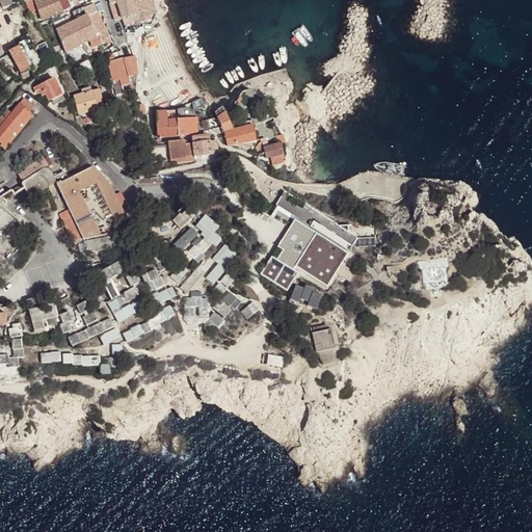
[(36,10),(32,0),(28,0),(26,1),(31,14),(33,11),(36,10)]
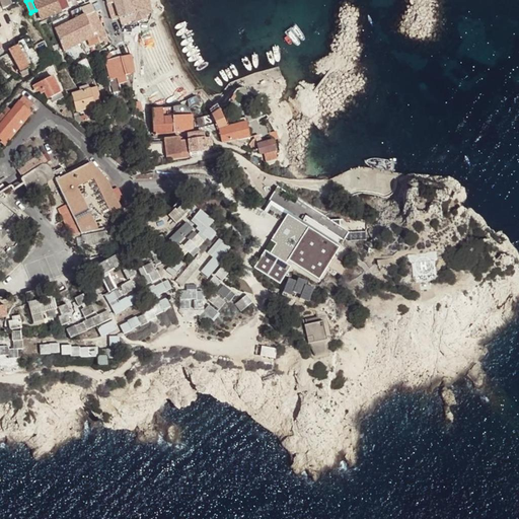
[(68,9),(65,0),(33,0),(42,19),(68,9)]
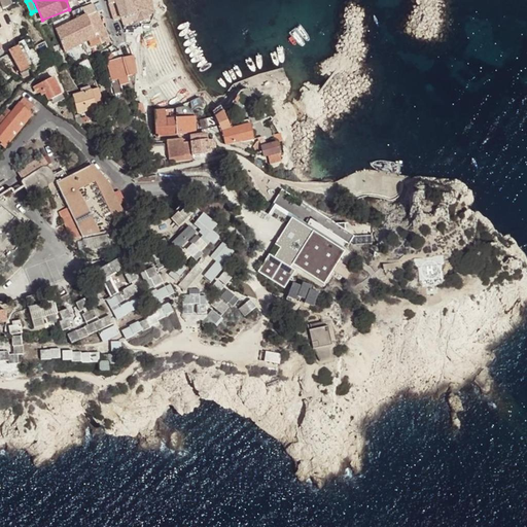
[(155,14),(151,0),(108,0),(115,21),(121,19),(123,25),(137,20),(136,19),(137,18),(139,23),(148,20),(147,16),(155,14)]
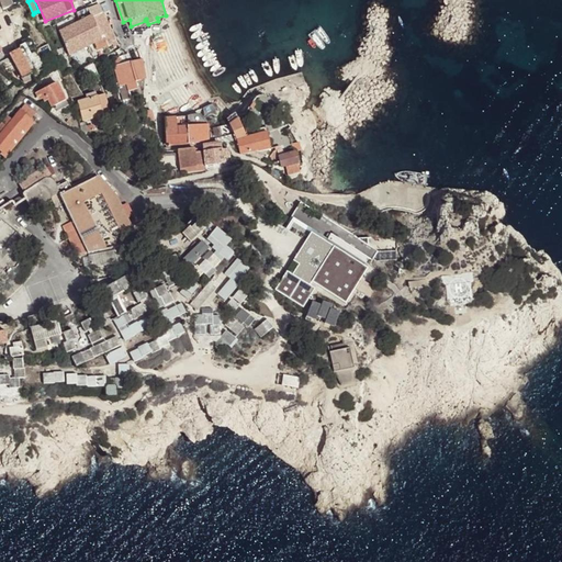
[(103,35),(113,32),(99,4),(77,13),(80,21),(59,31),(69,55),(93,43),(102,40),(101,37),(103,35)]
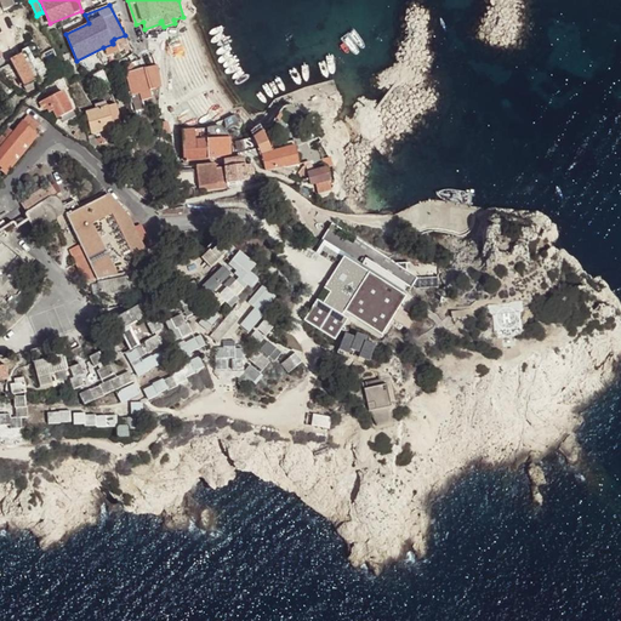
[(130,44),(125,35),(114,39),(119,49),(130,44)]
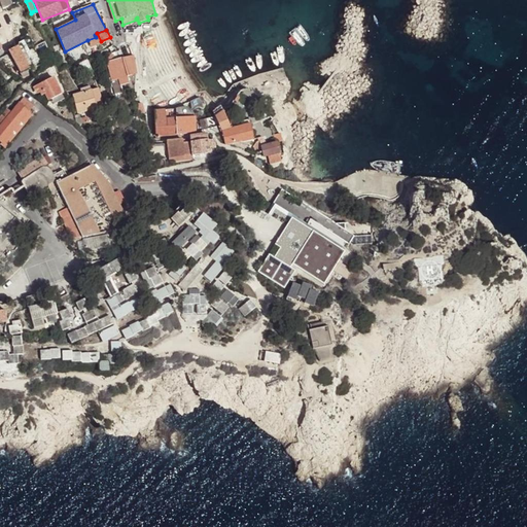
[(101,41),(97,33),(95,35),(96,37),(88,40),(92,47),(102,43),(101,41)]
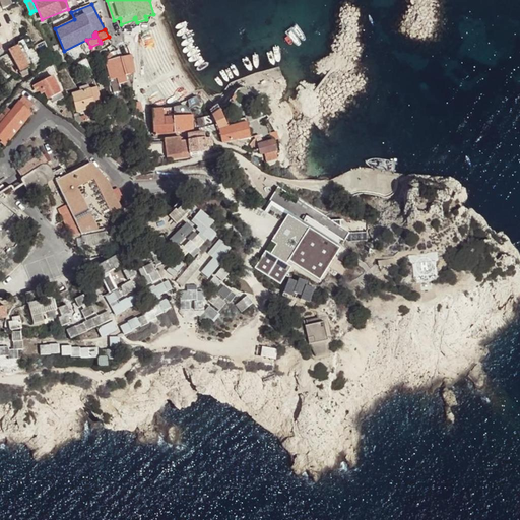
[(30,66),(24,53),(34,49),(28,38),(18,43),(19,45),(9,50),(11,53),(17,65),(20,71),(29,66),(30,66)]
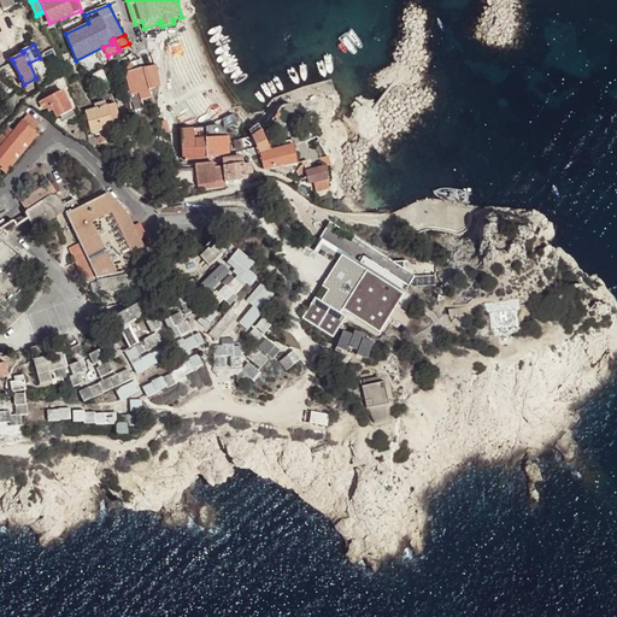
[(48,72),(40,58),(29,63),(36,78),(48,72)]
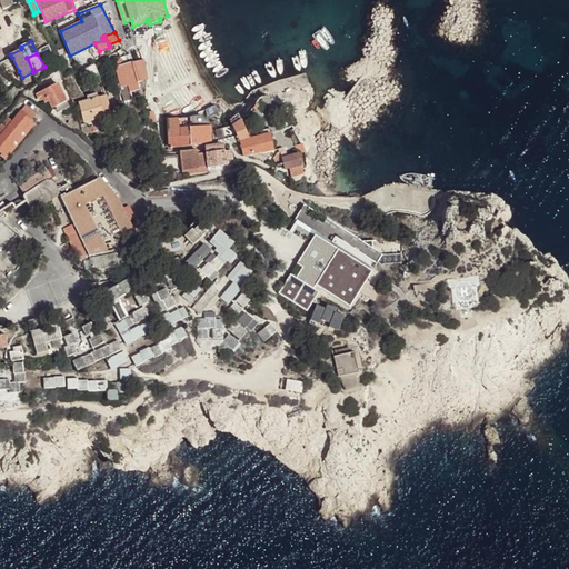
[(19,71),(12,58),(8,58),(2,61),(7,70),(13,67),(16,72),(19,71)]
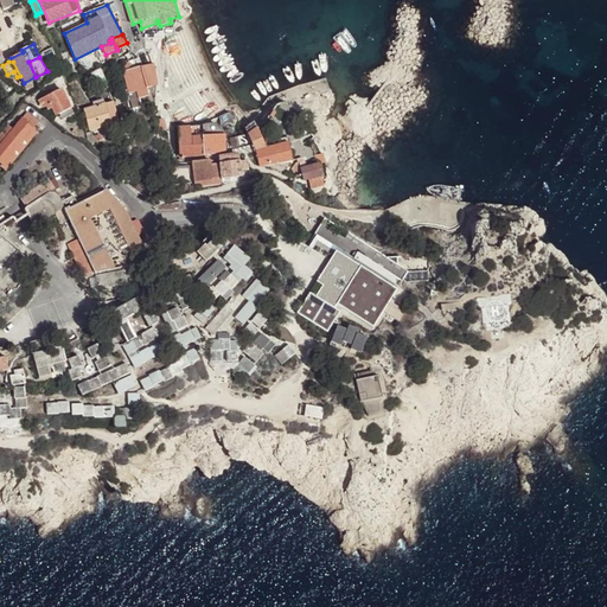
[(140,66),(140,68),(146,88),(158,85),(158,81),(154,64),(140,66)]
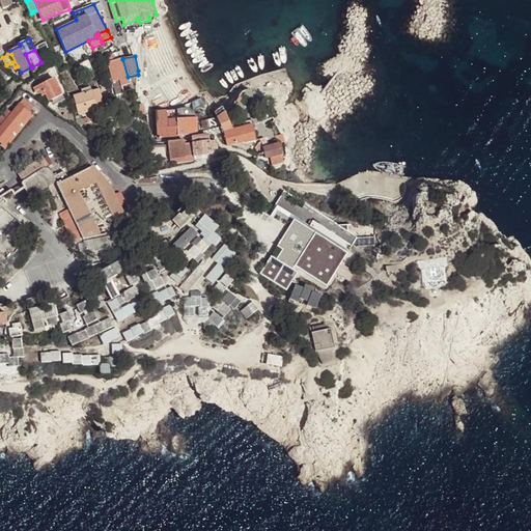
[(123,78),(124,85),(130,84),(128,77),(122,59),(108,63),(114,80),(123,78)]
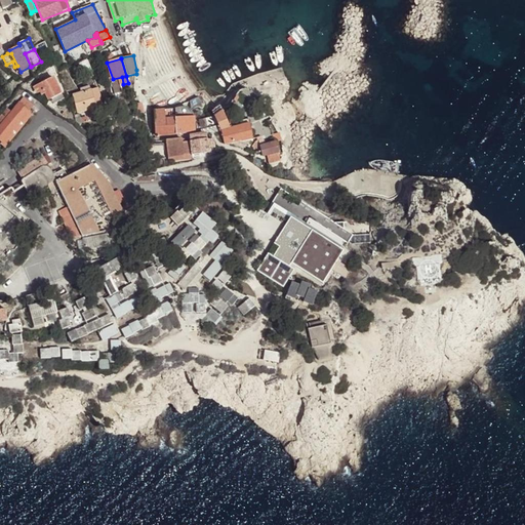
[(28,74),(27,71),(31,69),(30,67),(21,72),(23,76),(28,74)]
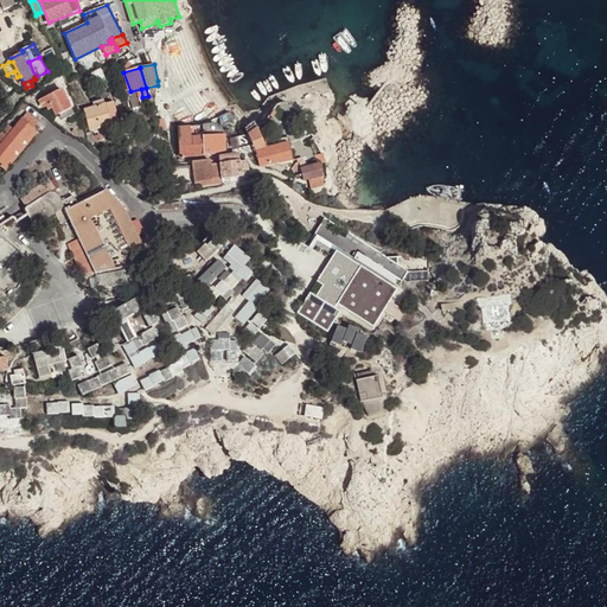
[(37,100),(56,91),(53,88),(46,93),(44,90),(36,97),(37,100)]
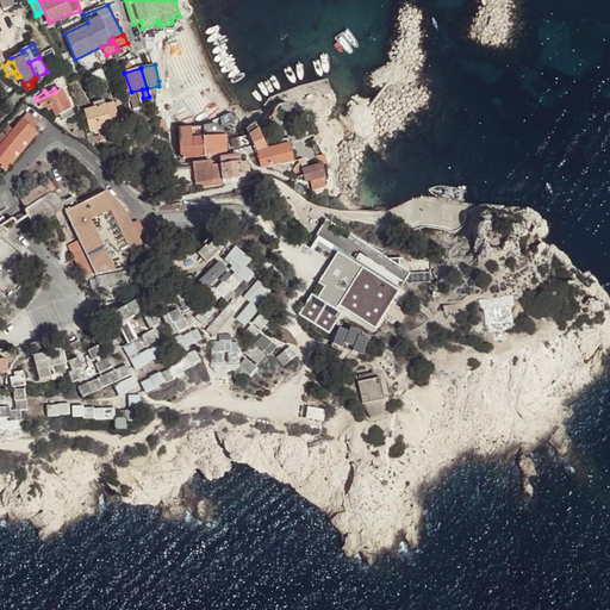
[(72,109),(61,89),(56,92),(37,100),(43,106),(47,106),(49,110),(51,109),(53,109),(57,116),(61,114),(72,109)]
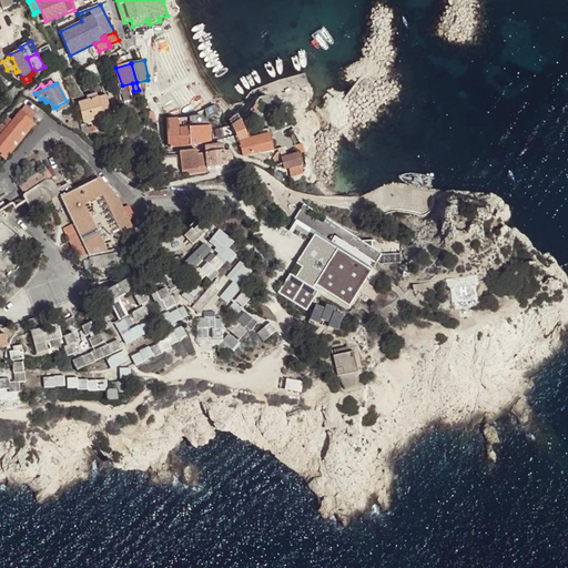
[(111,114),(105,94),(98,98),(88,100),(79,103),(84,122),(111,114)]
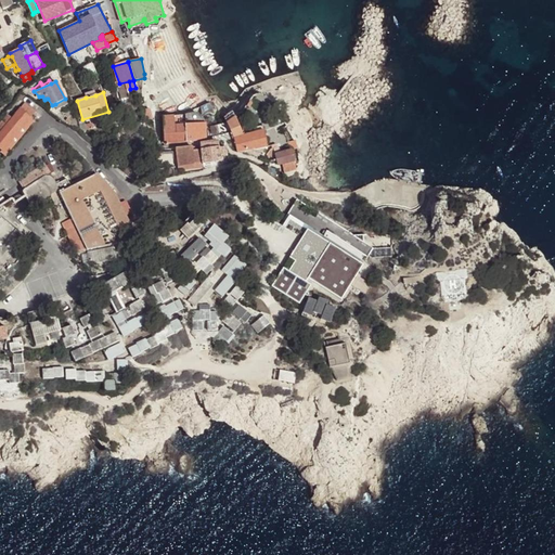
[(67,103),(65,99),(55,104),(57,108),(67,103)]
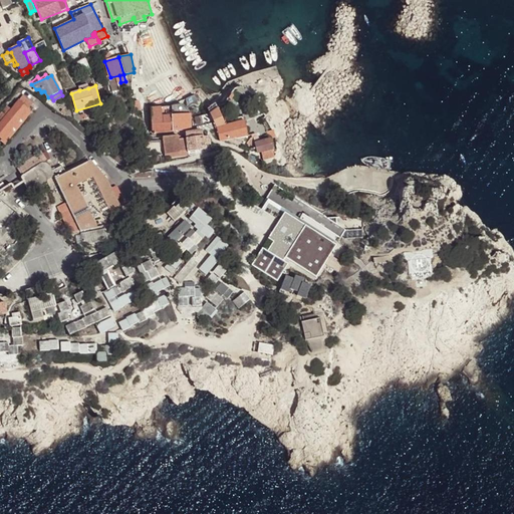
[(27,108),(31,103),(22,96),(11,110),(6,107),(0,114),(0,138),(2,140),(27,108)]
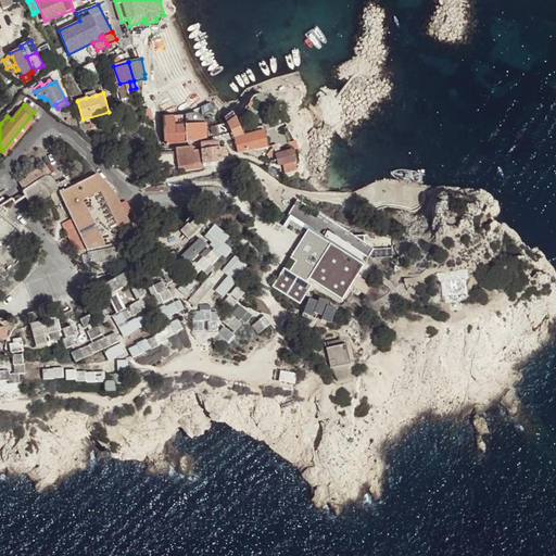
[(153,119),(150,109),(143,110),(146,121),(153,119)]
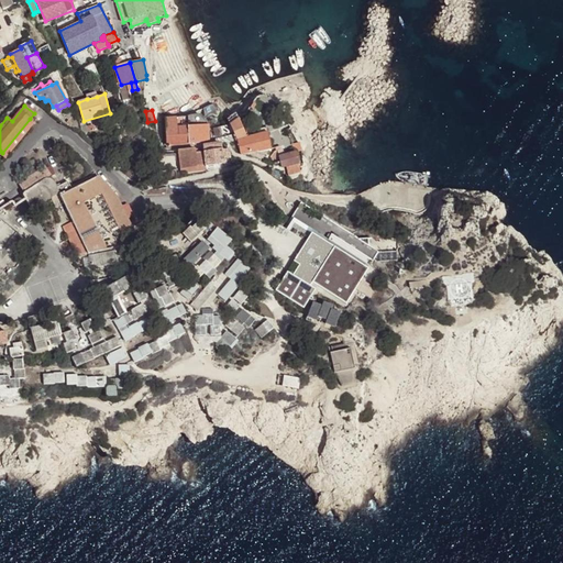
[(236,113),(228,119),(230,124),(239,118),(236,113)]
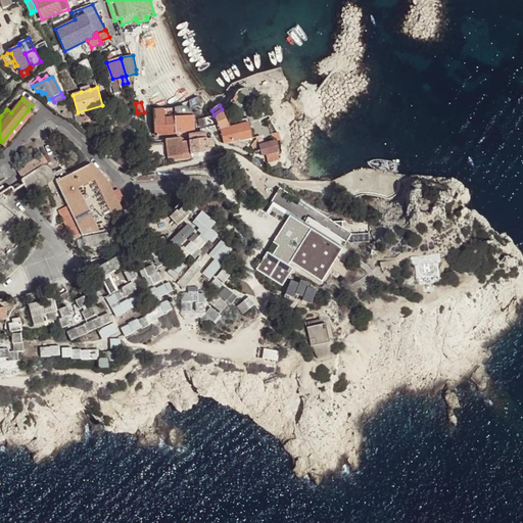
[(194,131),(194,116),(186,106),(175,108),(176,119),(176,133),(188,132),(188,131),(194,131)]
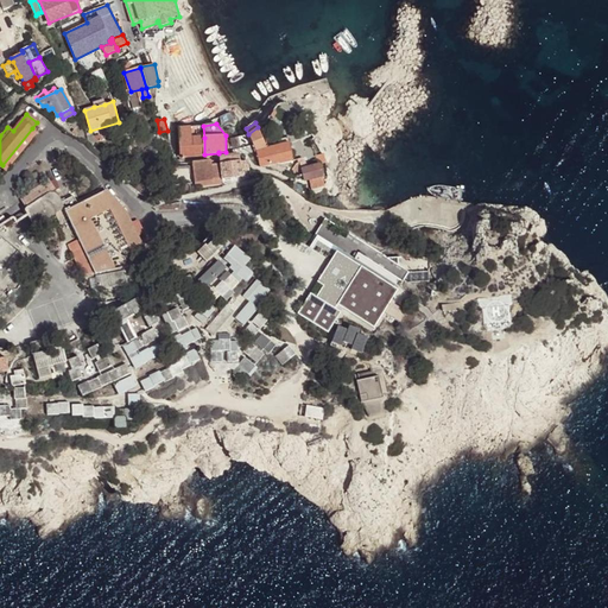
[(178,138),(204,138),(203,126),(178,127),(178,138)]
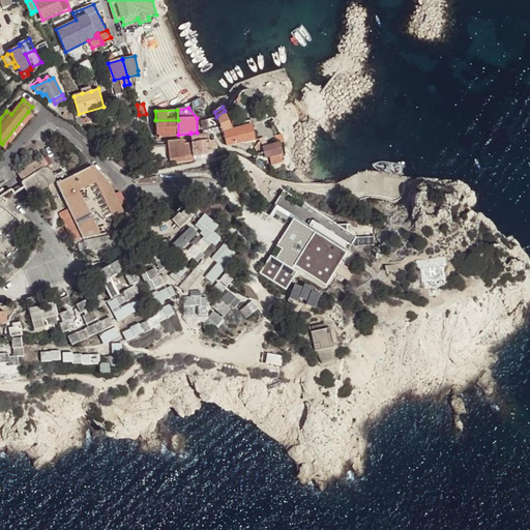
[(233,129),(225,111),(216,117),(221,126),(224,133),(233,129)]
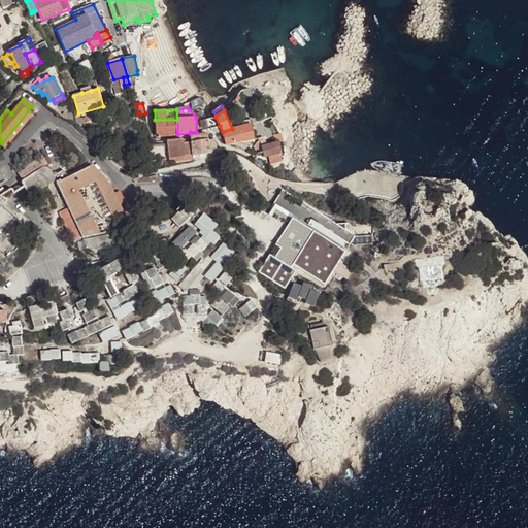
[(0,145),(4,150),(32,116),(28,111),(2,143),(0,141),(0,145)]
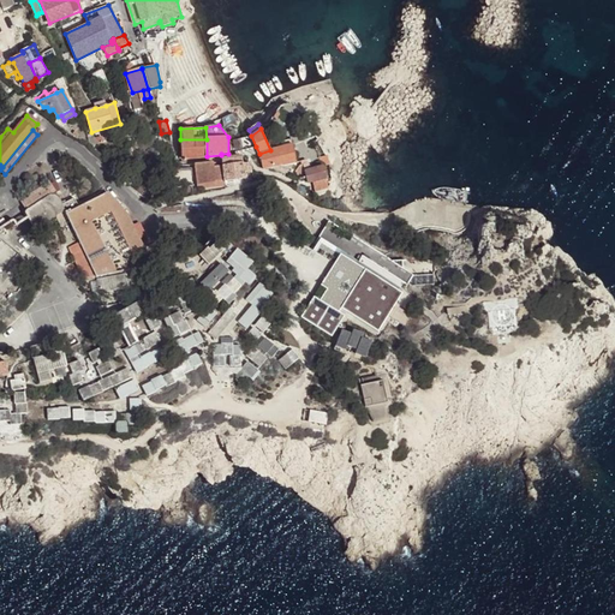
[(256,147),(251,136),(230,141),(231,153),(256,147)]
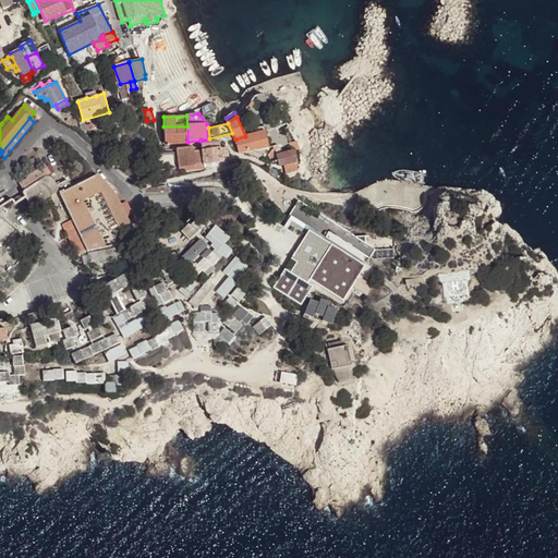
[(166,143),(187,142),(187,126),(164,126),(166,143)]
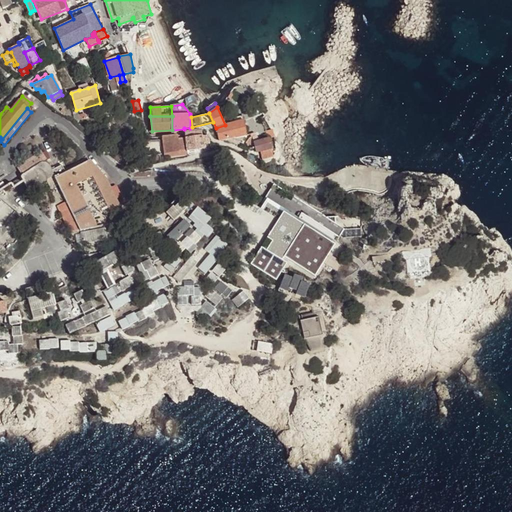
[(247,137),(245,120),(235,123),(225,125),(216,128),(219,141),(235,138),(236,139),(247,137)]
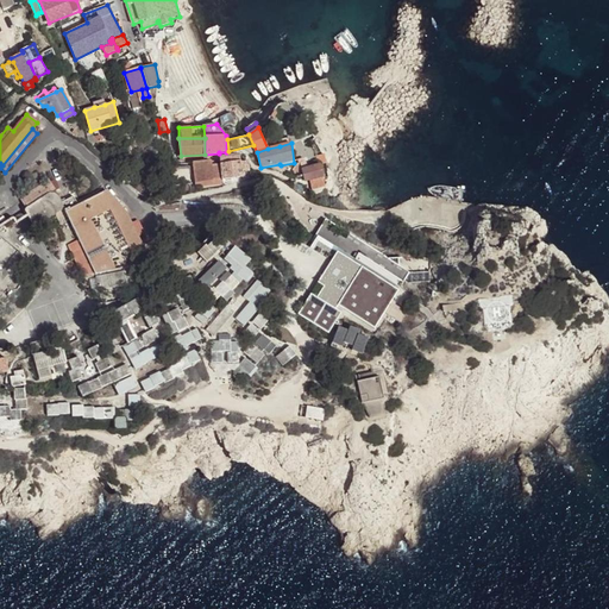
[(327,164),(325,155),(315,156),(320,165),(327,164)]
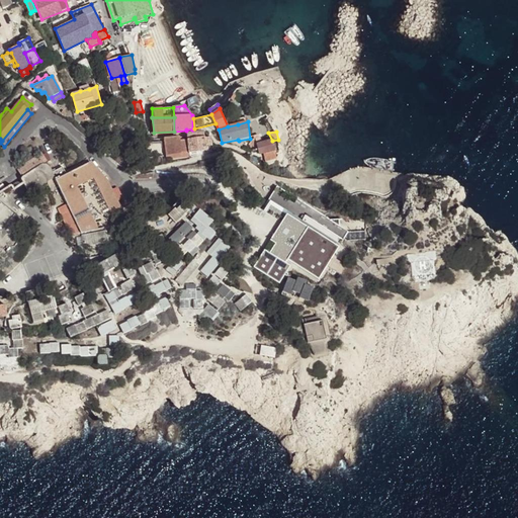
[(197,148),(199,148),(202,147),(202,140),(195,140),(194,134),(178,136),(179,146),(180,152),(180,154),(197,152),(197,153),(200,152),(199,150),(197,150),(197,148)]
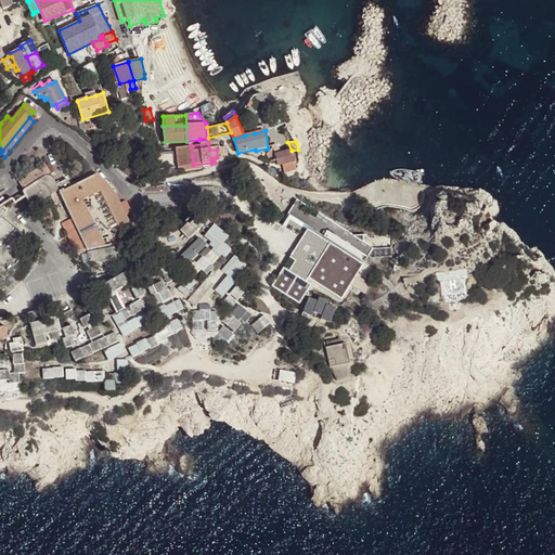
[(193,163),(192,156),(184,156),(183,147),(166,150),(168,168),(179,166),(184,165),(184,164),(193,163)]
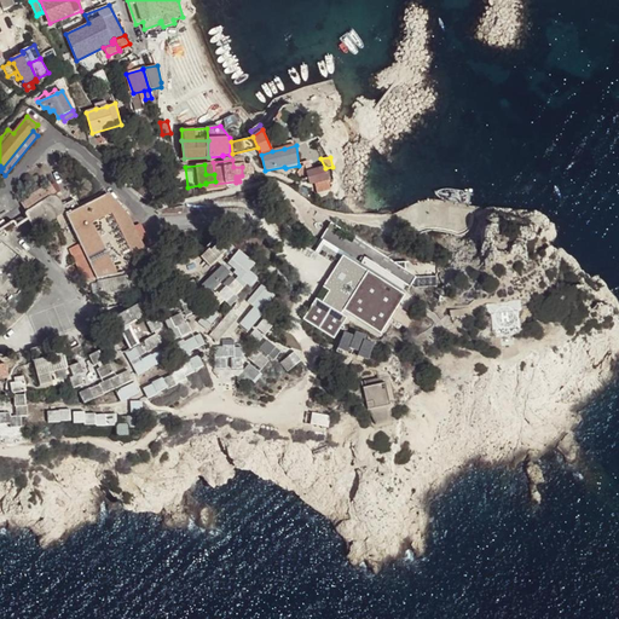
[(301,179),(308,179),(307,172),(307,171),(304,171),(302,166),(298,173),(301,179)]
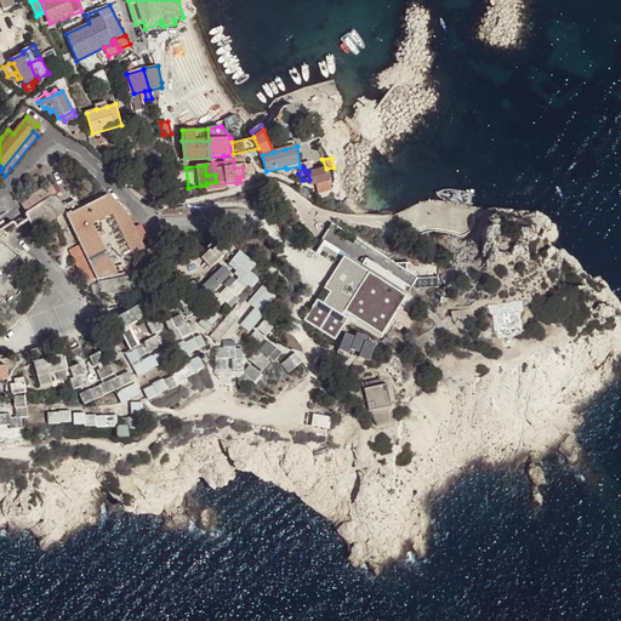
[(330,180),(326,169),(308,172),(309,180),(311,183),(313,184),(315,183),(329,180),(330,180)]
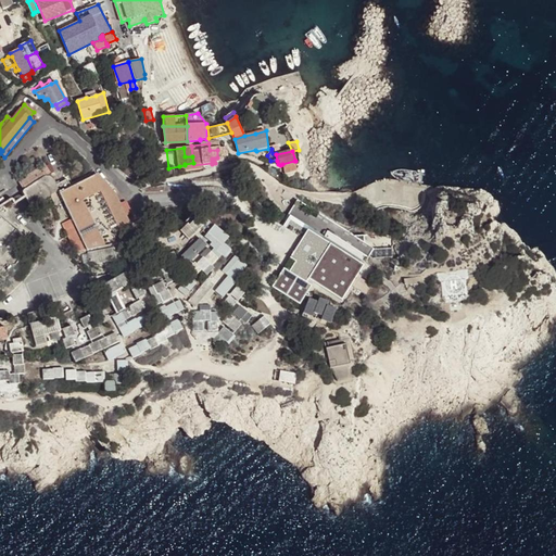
[(298,171),(294,161),(282,164),(283,166),(297,172),(298,171)]
